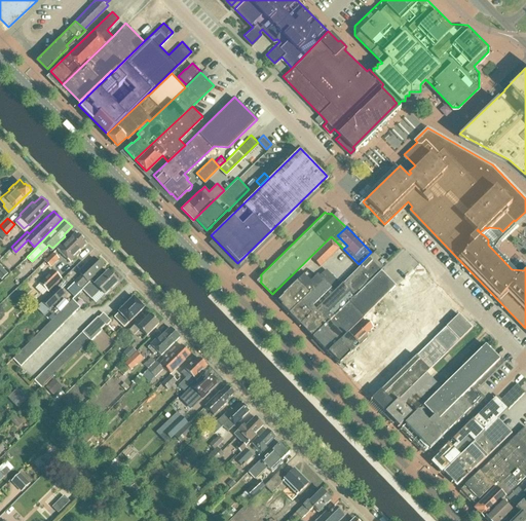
[(79,248),(86,240),(76,230),(67,238),(66,237),(57,247),(70,260),(79,250),(79,248)]
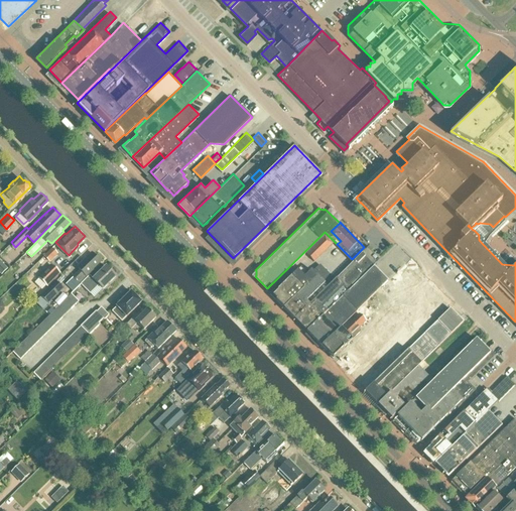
[(314,258),(333,240),(326,233),(307,250),(314,258)]
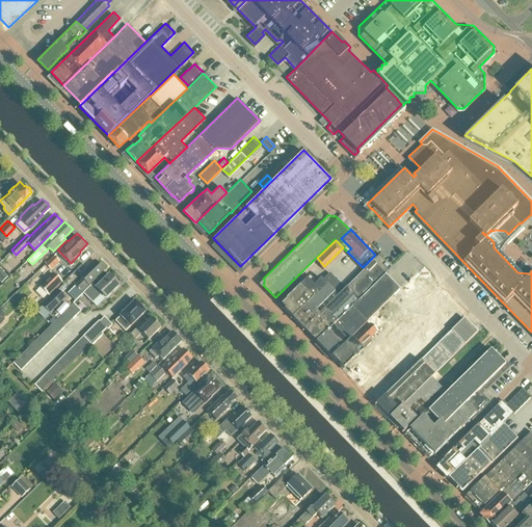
[(52,267),(59,260),(53,254),(46,261),(52,267)]
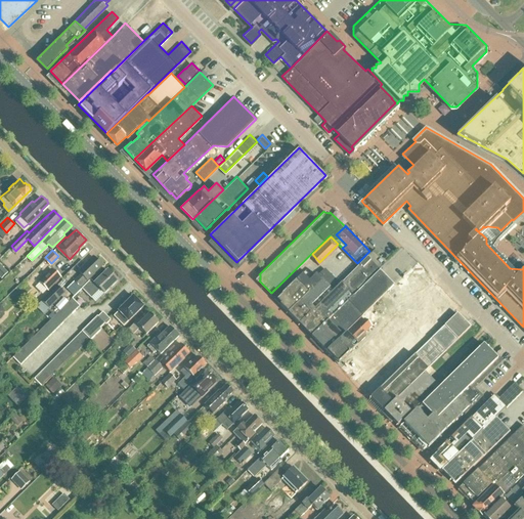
[(340,280),(300,321),(312,334),(312,333),(380,266),(366,254),(357,263),(340,280)]
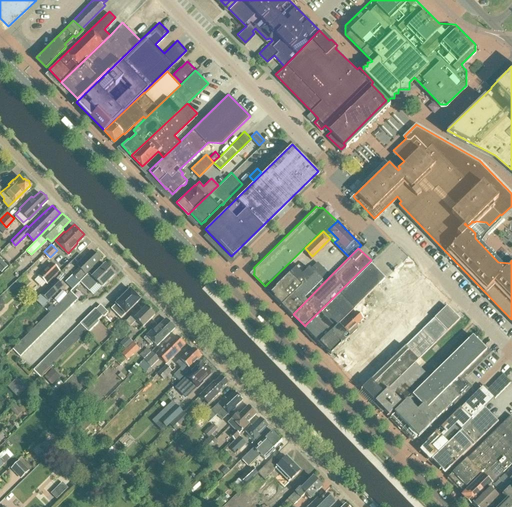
[(79,266),(66,279),(73,286),(92,266),(92,265),(100,258),(92,249),(84,257),(83,256),(76,262),(79,266)]
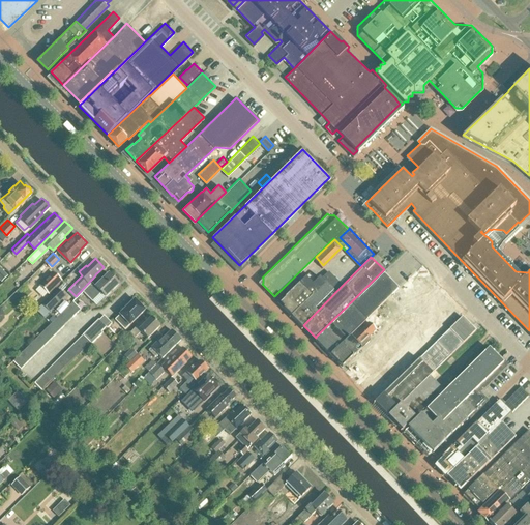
[(291,313),(292,314),(333,272),(329,268),(322,275),(320,273),(316,278),(310,270),(283,297),(288,303),(290,308),(289,310),(292,313),(291,313)]
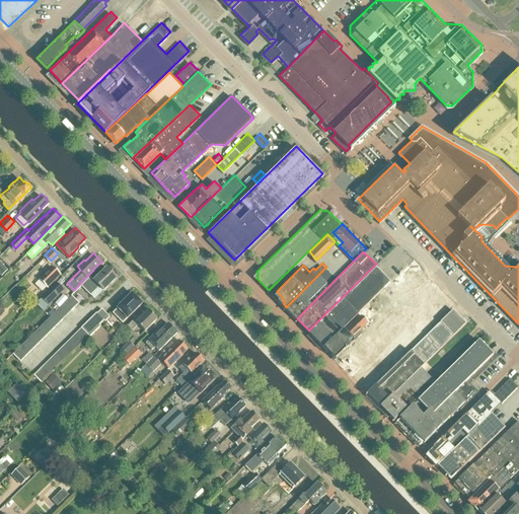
[(48,285),(60,273),(51,264),(40,276),(48,285)]
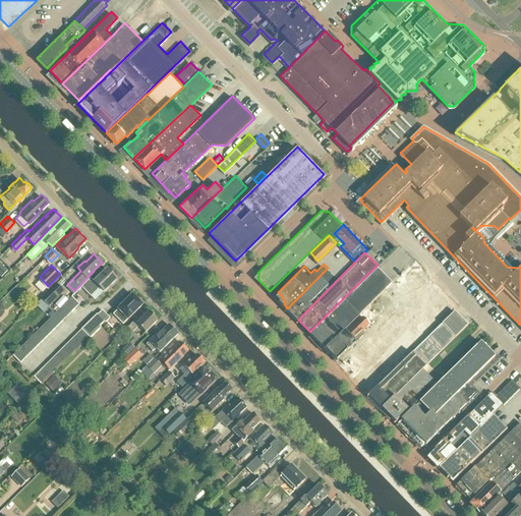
[(345,327),(386,287),(392,280),(378,265),(310,331),(326,346),(345,327)]
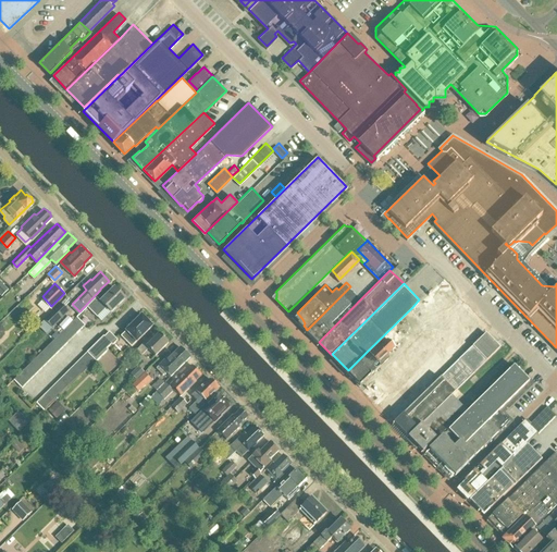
[(111,309),(124,295),(114,285),(101,298),(97,295),(87,304),(97,314),(107,305),(111,309)]
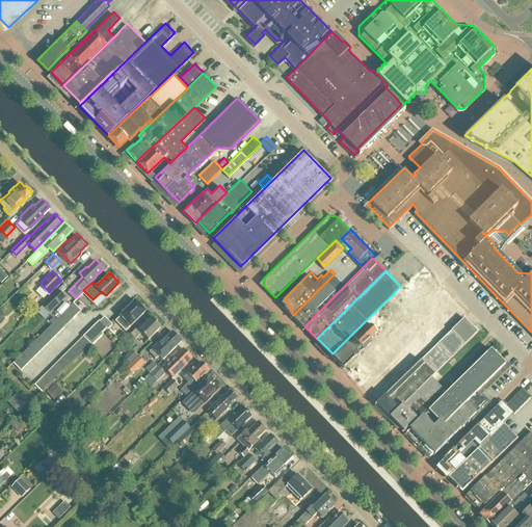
[(303,326),(304,326),(345,285),(335,273),(293,315),(303,326)]
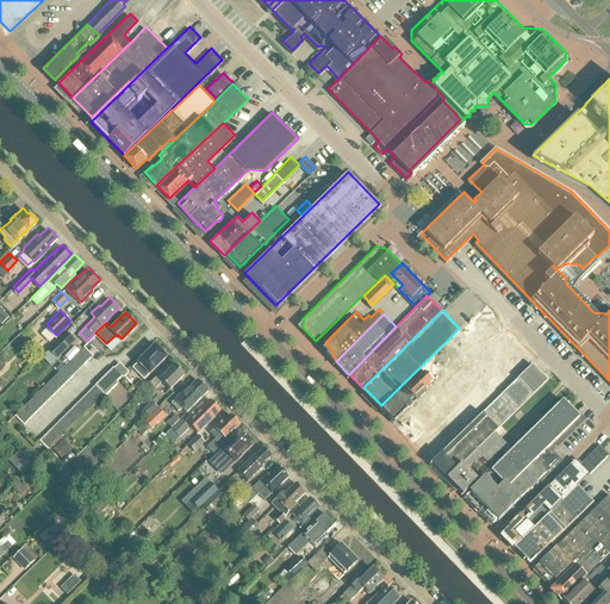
[(57,355),(75,338),(67,329),(49,347),(57,355)]
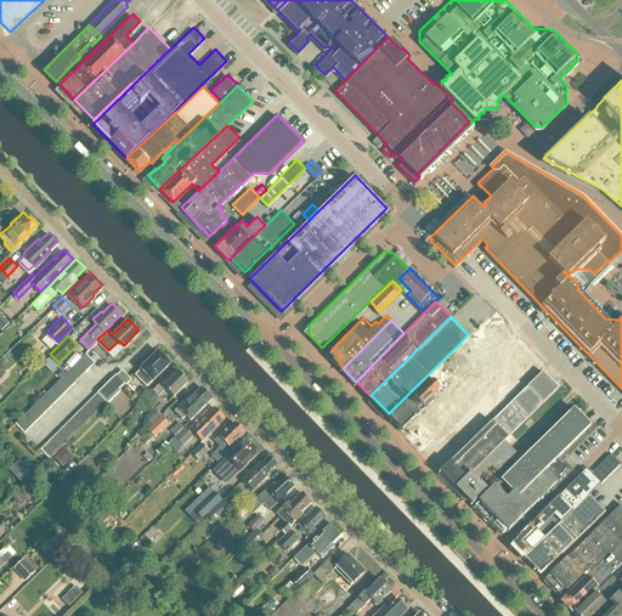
[(146,384),(170,361),(158,349),(135,372),(146,384)]
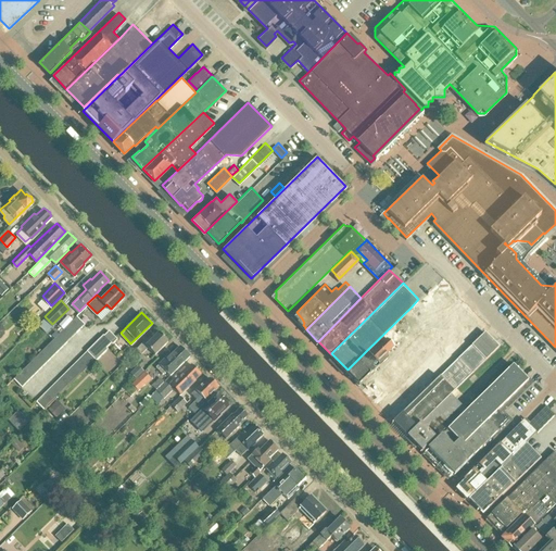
[(77,314),(73,318),(80,327),(85,323),(77,314)]
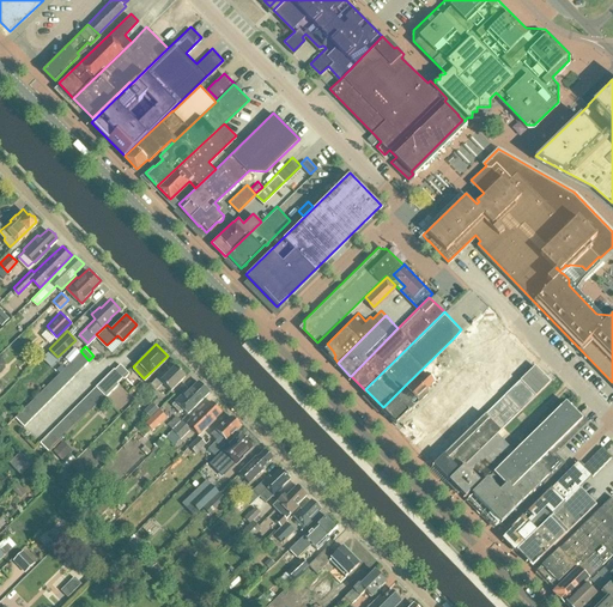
[(89,360),(80,351),(76,356),(84,365),(89,360)]
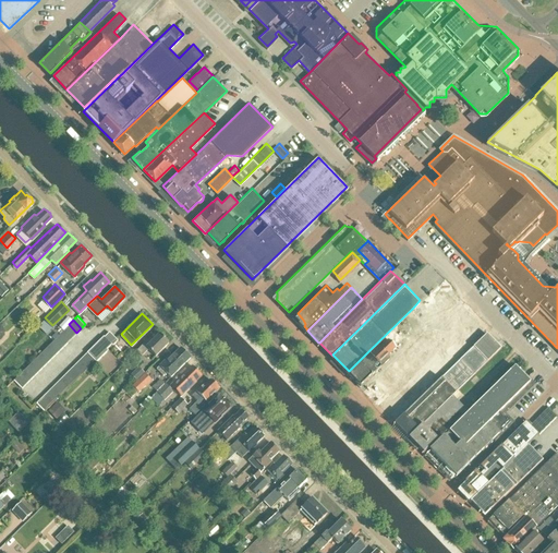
[(76,333),(69,324),(64,327),(73,336),(76,333)]
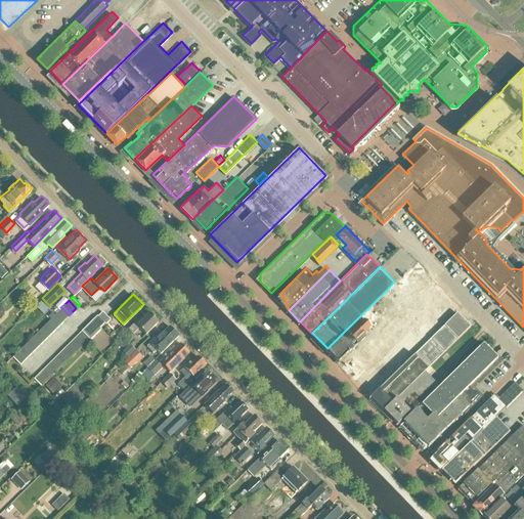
[(69,315),(60,307),(56,311),(64,319),(69,315)]
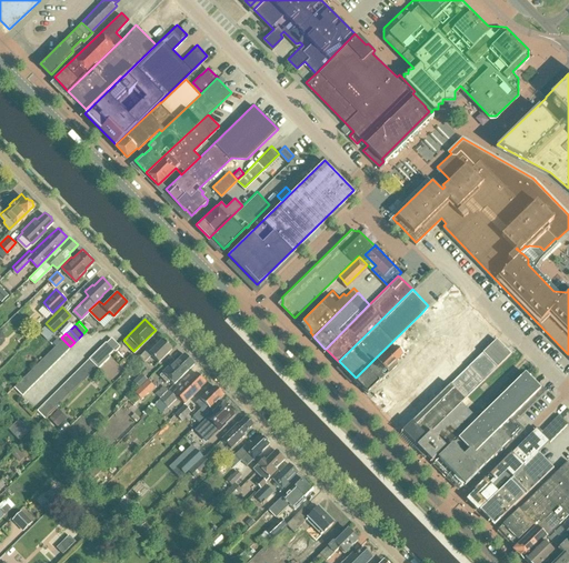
[(106,348),(115,339),(110,334),(101,343),(101,344),(106,348)]
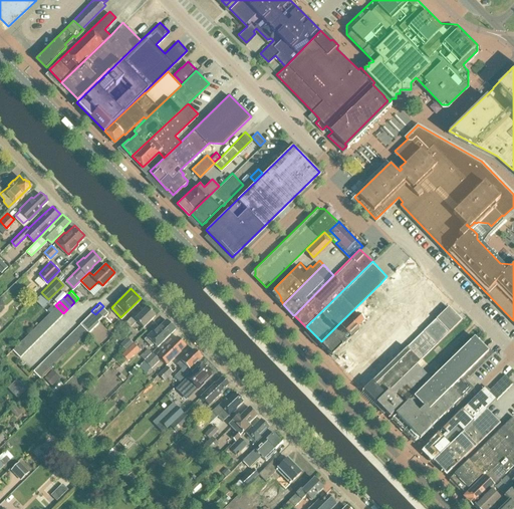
[(417,360),(449,329),(461,316),(448,303),(436,315),(363,387),(376,400),(417,360)]
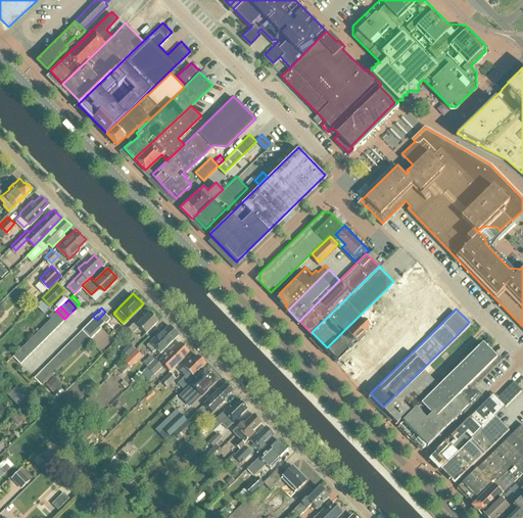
[(145,331),(157,319),(149,310),(139,320),(137,317),(128,326),(133,330),(139,325),(145,331)]
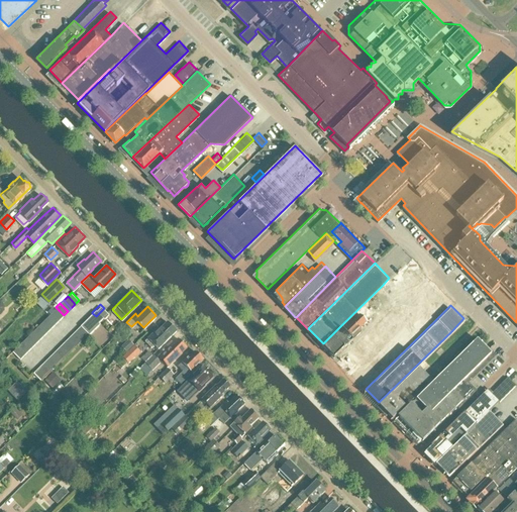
[(64,315),(56,307),(52,311),(60,319),(64,315)]
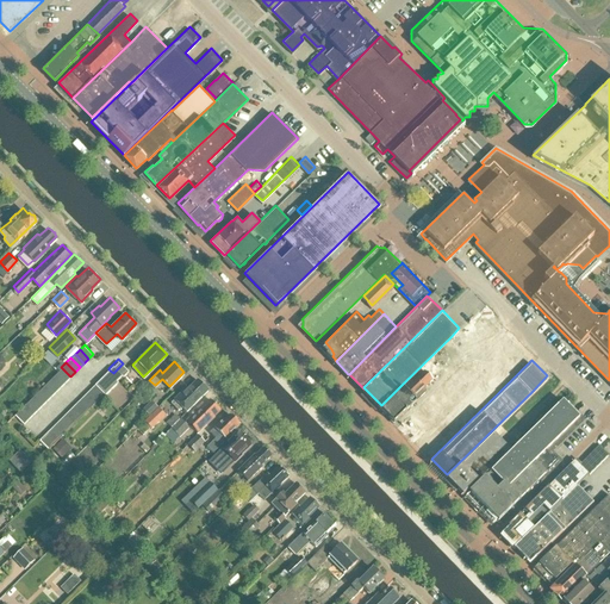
[(128,368),(123,363),(113,373),(118,378),(128,368)]
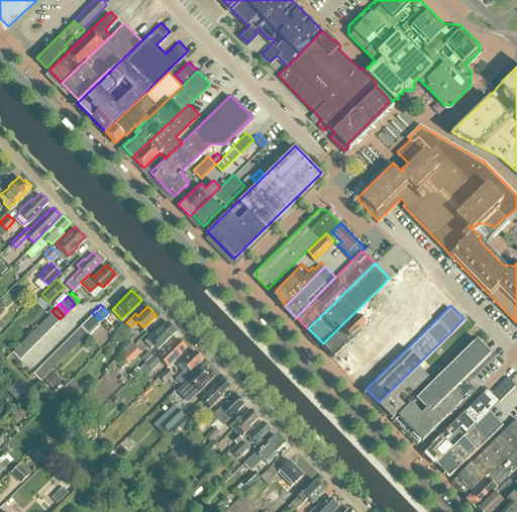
[(60,319),(52,311),(48,315),(56,323),(60,319)]
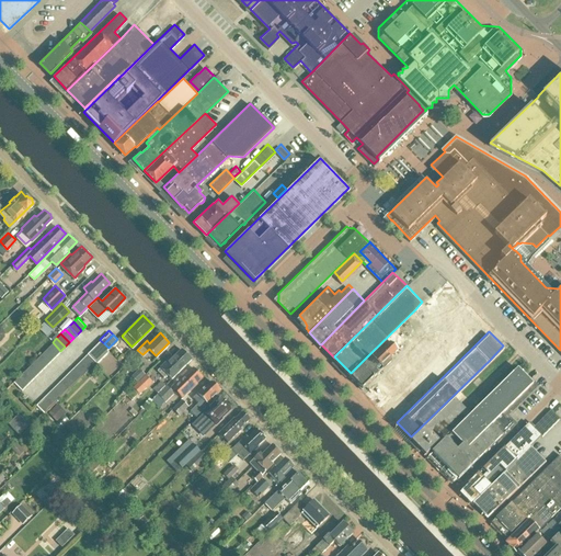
[(351,373),(350,374),(362,386),(363,386),(392,356),(389,353),(398,345),(391,338),(375,354),(371,352),(351,373)]
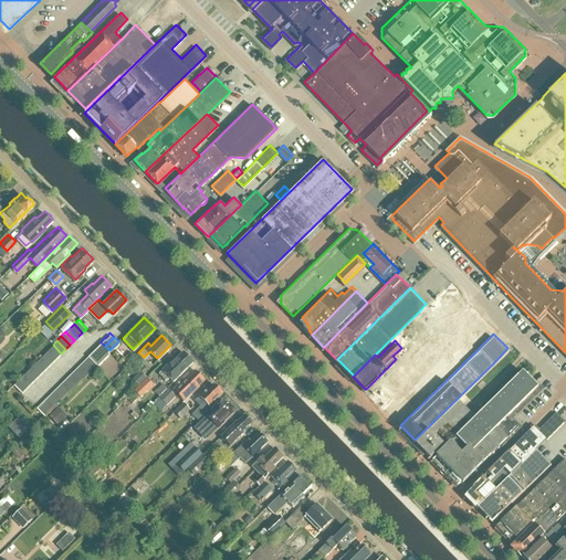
[(109,350),(105,346),(101,342),(96,347),(105,355),(109,350)]
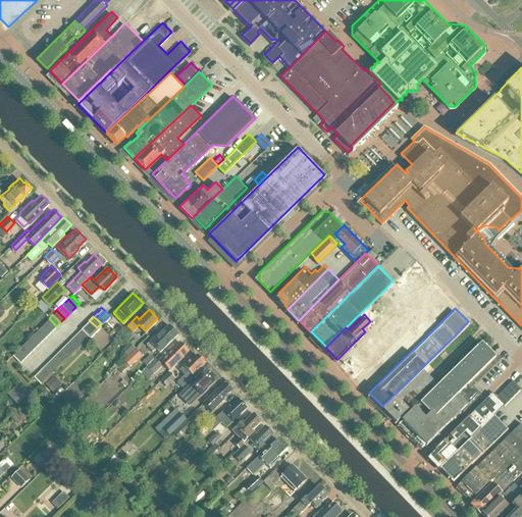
[(56,326),(49,318),(45,322),(52,329),(56,326)]
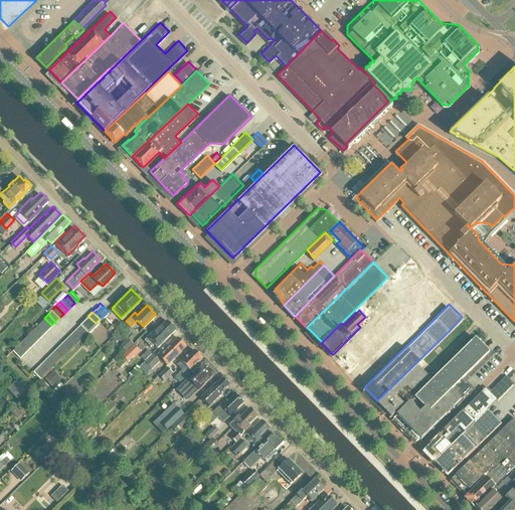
[(96,323),(88,316),(83,320),(92,327),(96,323)]
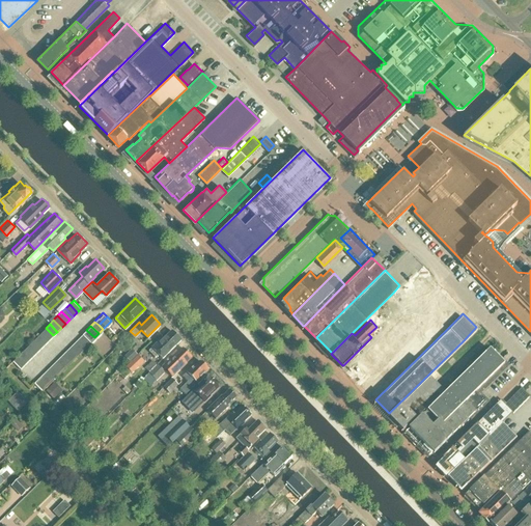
[(53,335),(46,328),(42,332),(49,339),(53,335)]
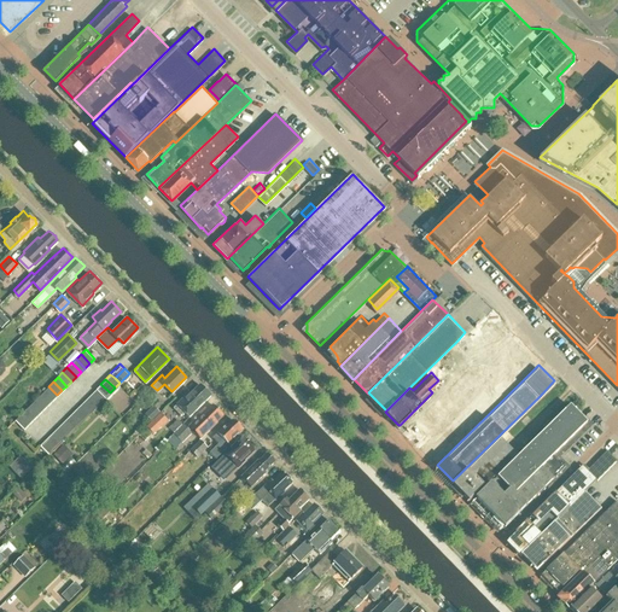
[(190,414),(210,392),(199,382),(191,391),(188,390),(174,406),(181,413),(185,409),(190,414)]
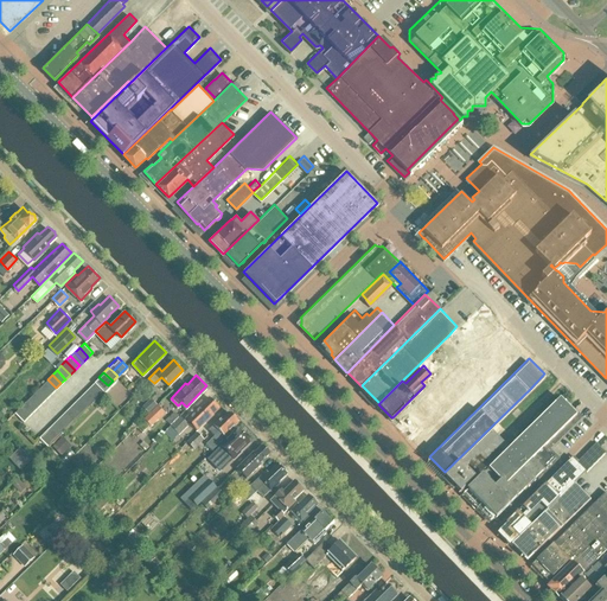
[(108,385),(98,377),(94,381),(103,390),(108,385)]
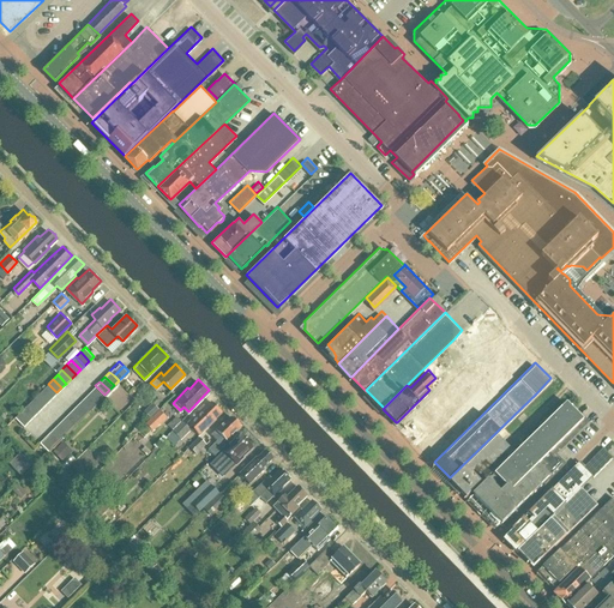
[(56,392),(48,384),(43,387),(52,397),(56,392)]
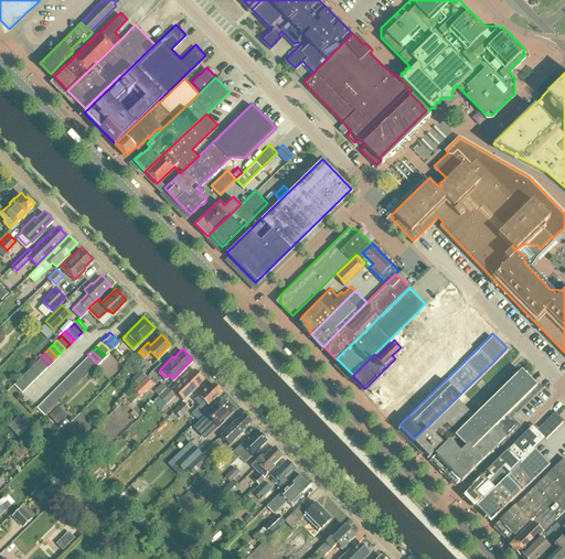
[(96,363),(87,354),(84,358),(92,367),(96,363)]
